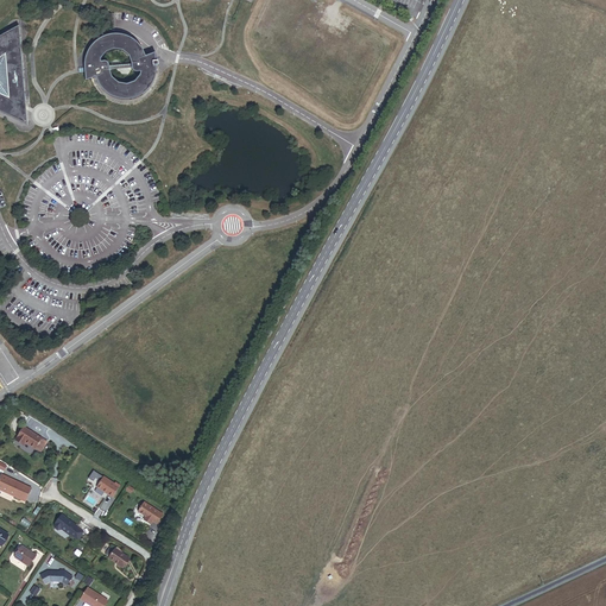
[(0,109),(26,122),(21,74),(18,24),(1,32),(0,32),(0,109)]
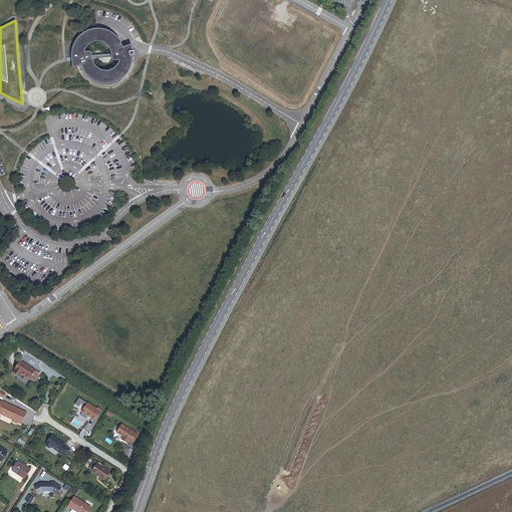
[(92,79),(101,81),(109,82),(116,79),(124,73),(130,65),(132,57),(131,54),(133,54),(133,50),(131,50),(131,42),(121,45),(117,37),(112,31),(103,27),(92,26),(83,29),(77,34),(72,42),(70,50),(70,55),(70,59),(70,66),(79,63),(81,68),(85,73),(92,79)]
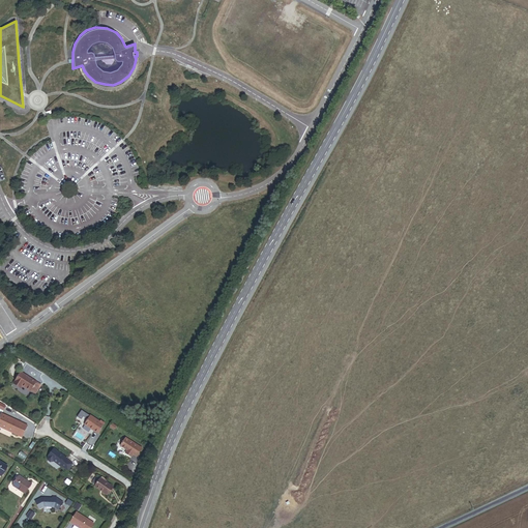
[(29,390),(34,382),(19,372),(11,383),(18,386),(19,384),(21,385),(29,390)]
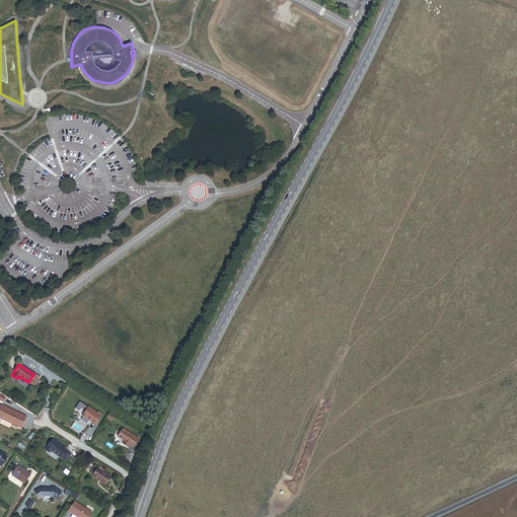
[(0,419),(19,427),(24,416),(0,404),(0,419)]
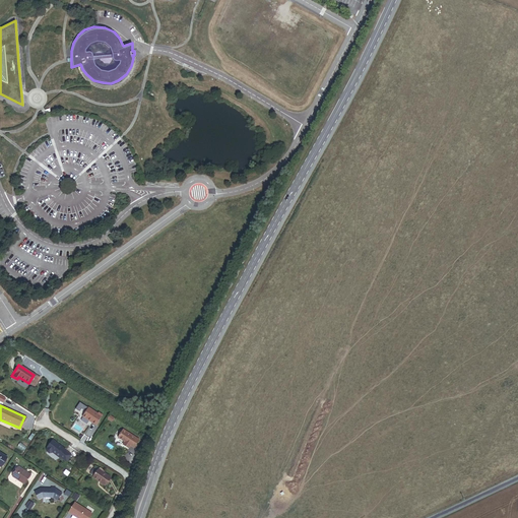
[(93,424),(100,414),(95,411),(94,412),(85,407),(80,415),(93,424)]
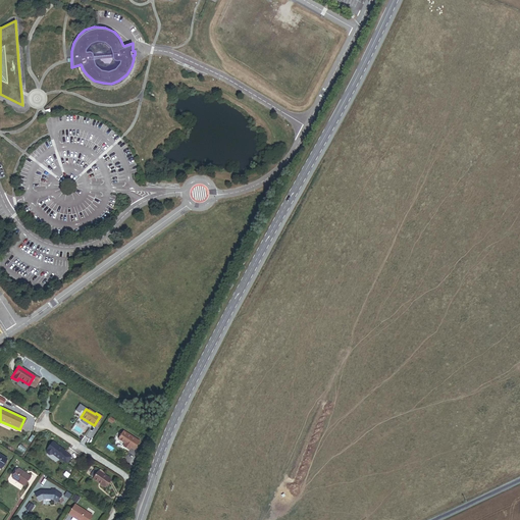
[(128,447),(133,449),(138,440),(121,430),(116,437),(122,443),(124,444),(123,445),(127,448),(128,447)]
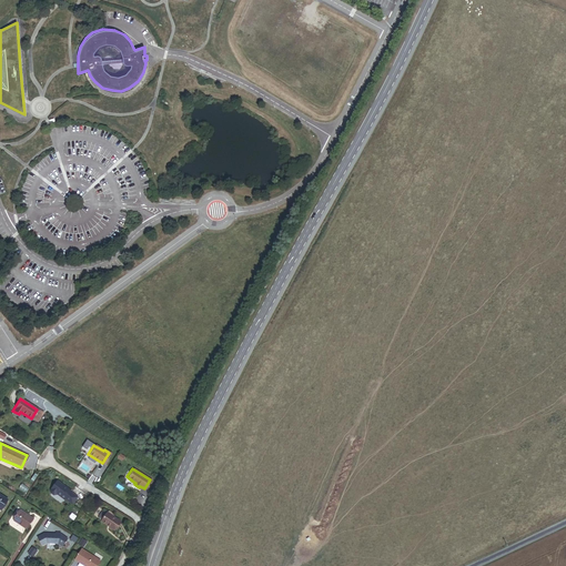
[(48,488),(49,492),(51,494),(54,493),(62,498),(63,498),(70,503),(74,496),(68,491),(69,491),(54,479),(48,488)]
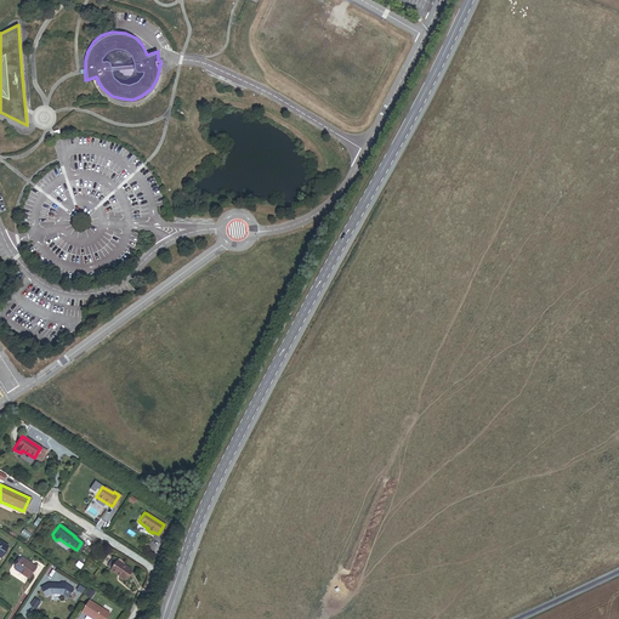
[(27,577),(34,564),(21,556),(13,567),(27,577)]
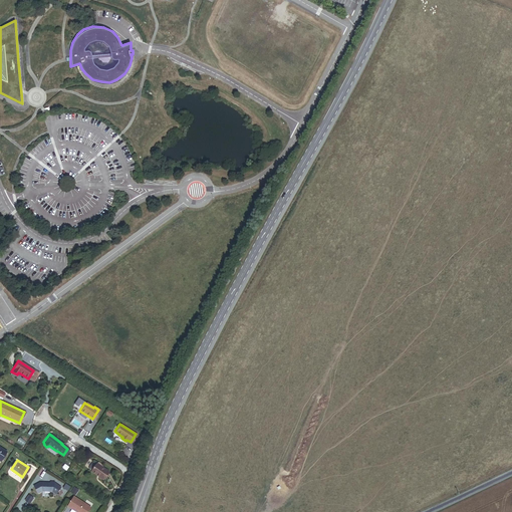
[(90,471),(95,463),(91,461),(86,468),(90,471)]
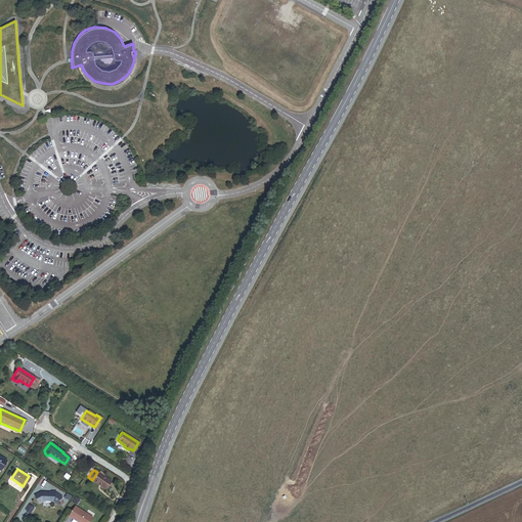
[(110,481),(102,476),(103,474),(98,471),(97,473),(97,472),(92,480),(91,480),(97,484),(98,483),(105,488),(110,481)]
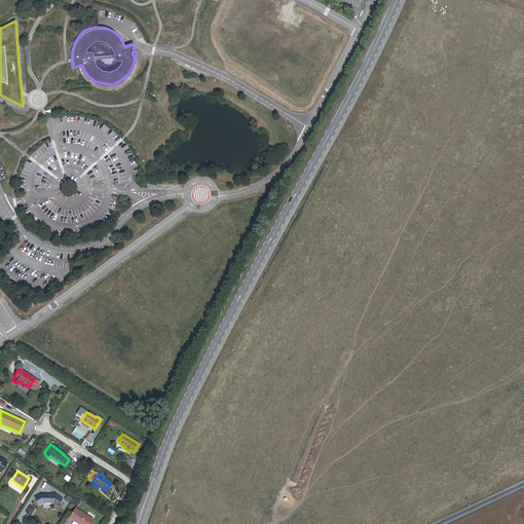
[(55,503),(61,496),(59,495),(60,493),(58,492),(55,494),(54,493),(54,491),(52,490),(52,492),(50,492),(40,492),(33,495),(37,502),(41,500),(52,501),(55,503)]
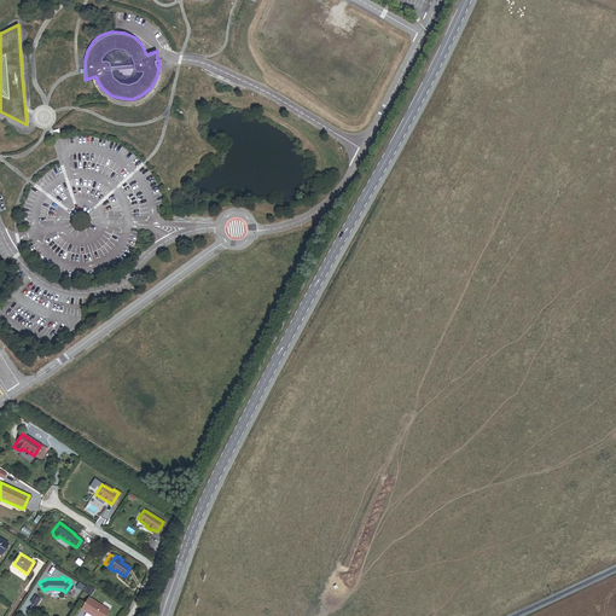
[(102,615),(108,608),(87,596),(80,608),(85,610),(82,614),(83,615),(91,615),(92,615),(93,615),(102,615)]
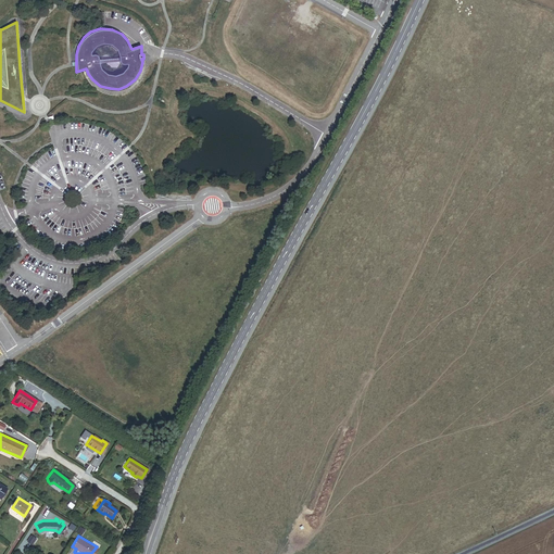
All buildings are outlined.
